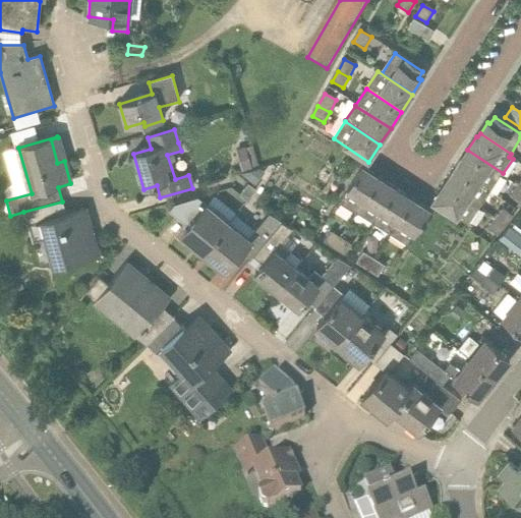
[(252,169),(258,167),(252,148),(246,150),(246,149),(236,152),(242,174),(252,171),(252,169)]
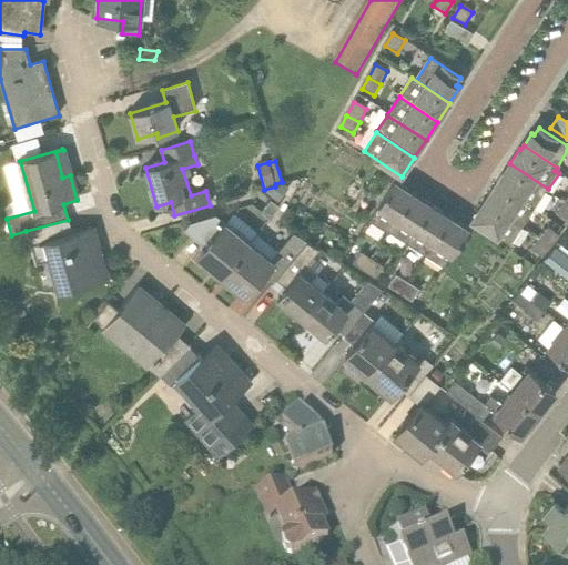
[(548,189),(509,163),(496,183),(535,208),(548,189)]
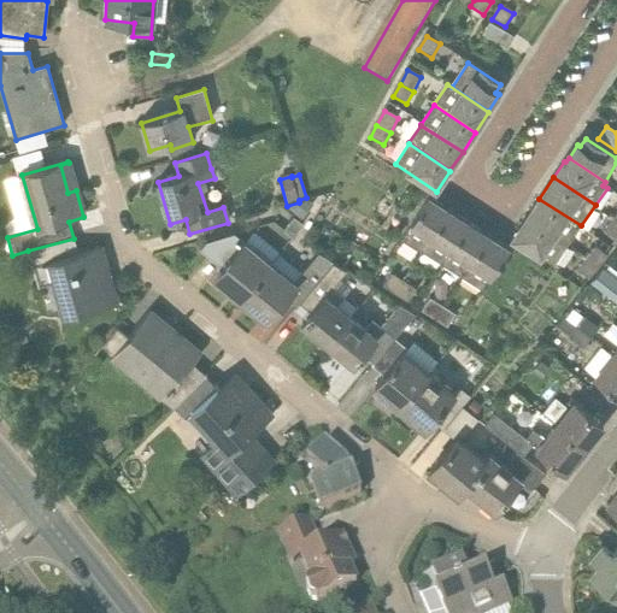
[(429,199),(401,240),(422,253),(448,211),(429,199)]
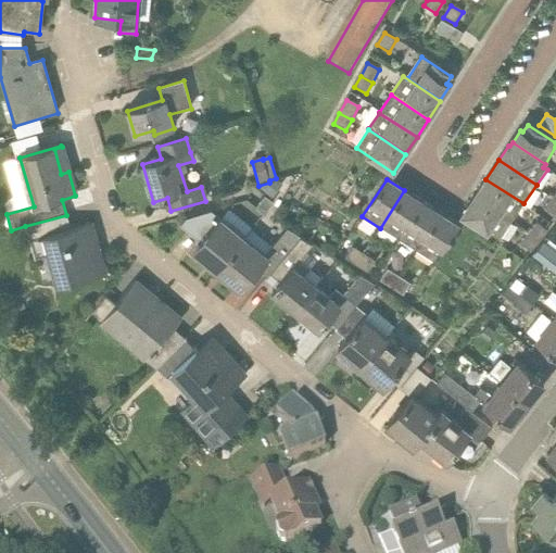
[(523,203),(485,179),(474,198),(512,223),(523,203)]
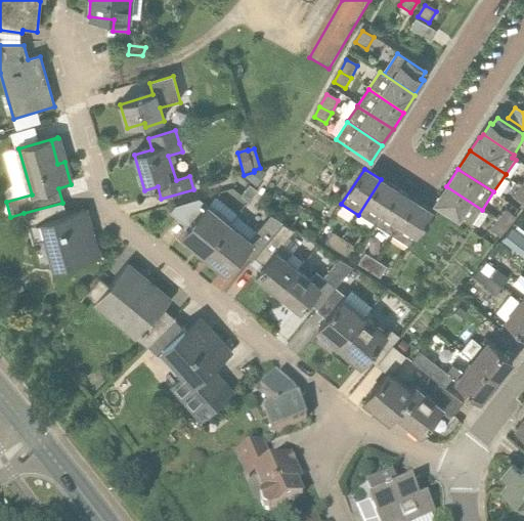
[(262,170),(243,175),(257,186),(267,174),(262,170)]
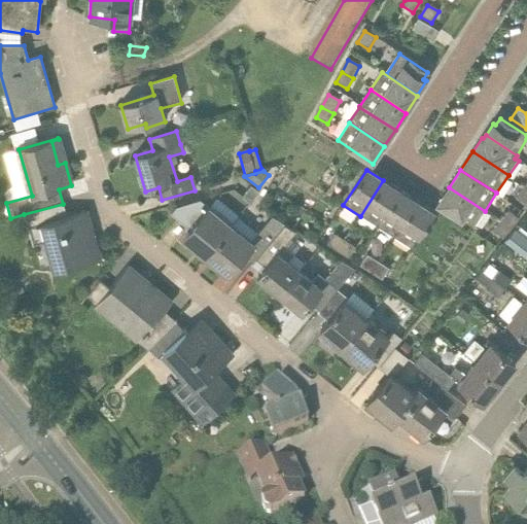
[(400,191),(383,180),(360,216),(378,228),(400,191)]
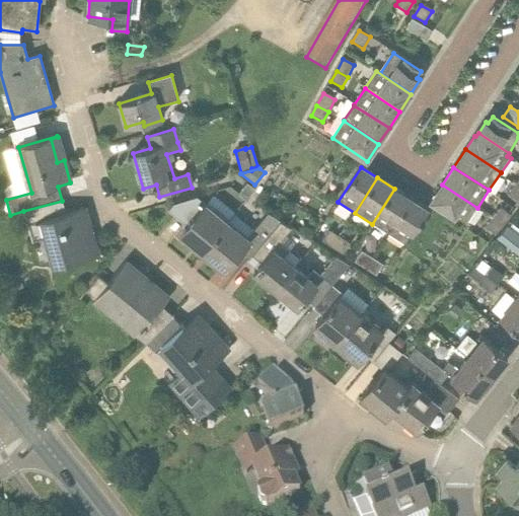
[(255,190),(247,183),(238,195),(246,202),(255,190)]
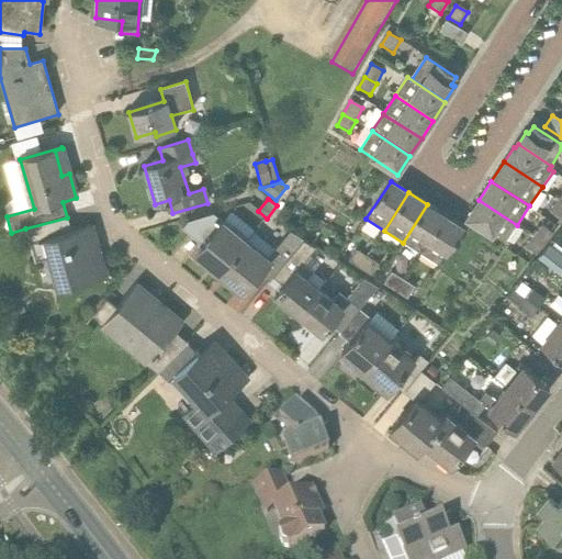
[(479,200),(467,220),(505,245),(517,225),(479,200)]
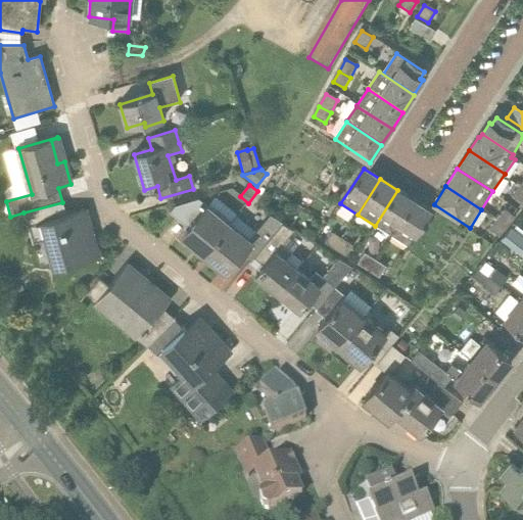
[(522,190),(519,187),(518,189),(512,197),(522,205),(522,203),(522,190)]
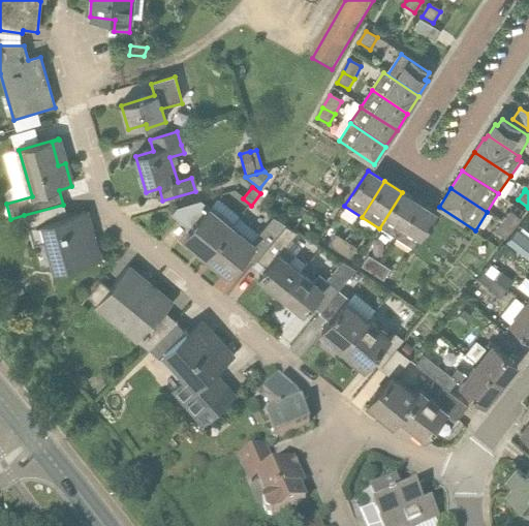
[(379,228),(396,240),(419,204),(402,192),(379,228)]
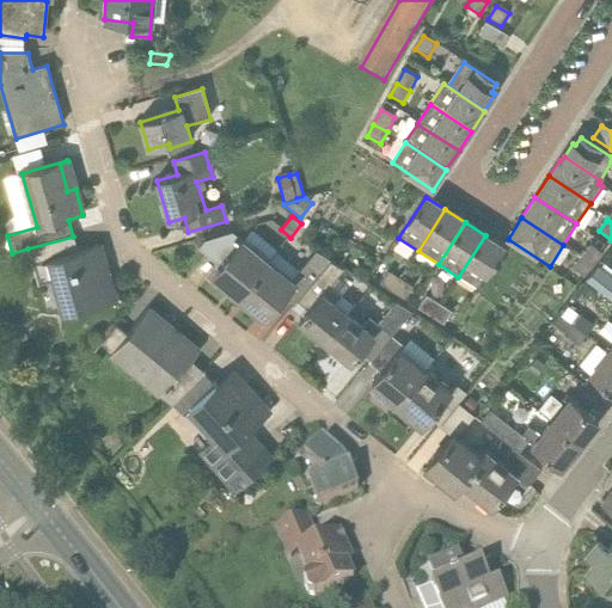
[(232,233),(206,241),(199,249),(220,266),(213,276),(239,298),(268,263),(232,233)]
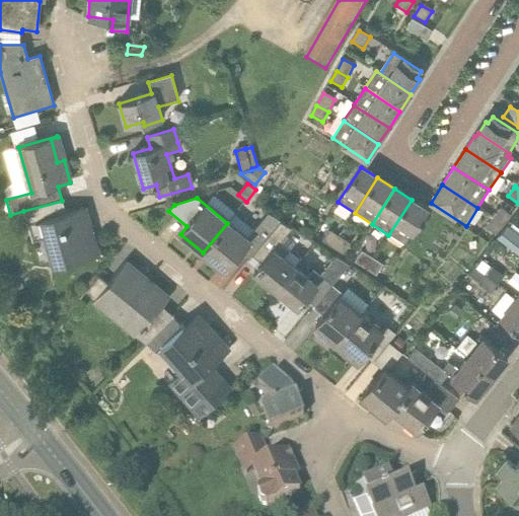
[(428,210),(412,200),(388,235),(405,245),(428,210)]
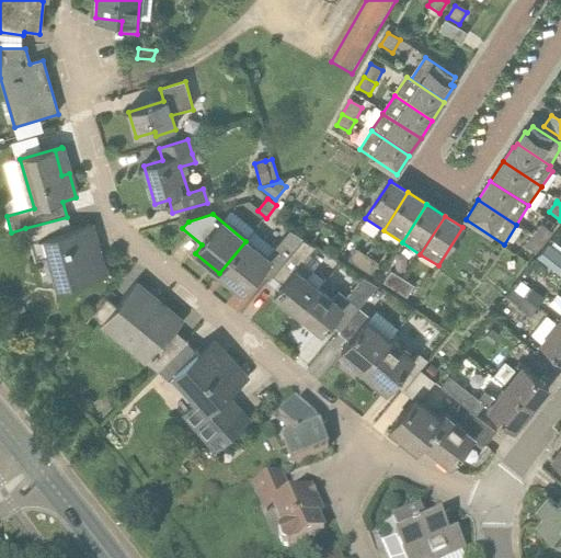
[(67,217),(25,228),(30,245),(46,240),(60,291),(105,277),(90,226),(71,231),(67,217)]
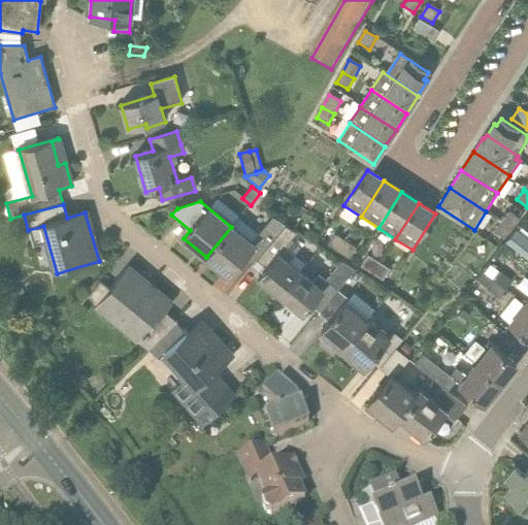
[(510,212),(501,223),(513,231),(521,221),(510,212)]
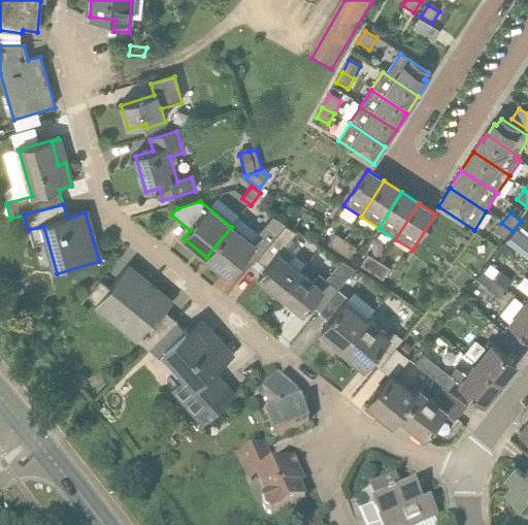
[(245,257),(254,264),(286,226),(273,219),(258,236),(237,219),(232,227),(231,227),(206,257),(229,275),(245,257)]
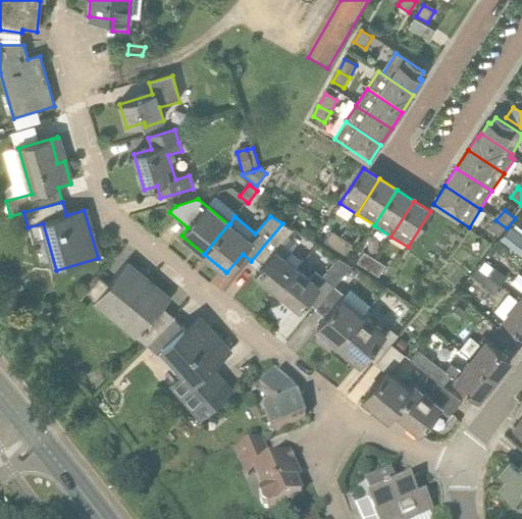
[(499,239),(507,228),(496,220),(488,229),(499,239)]
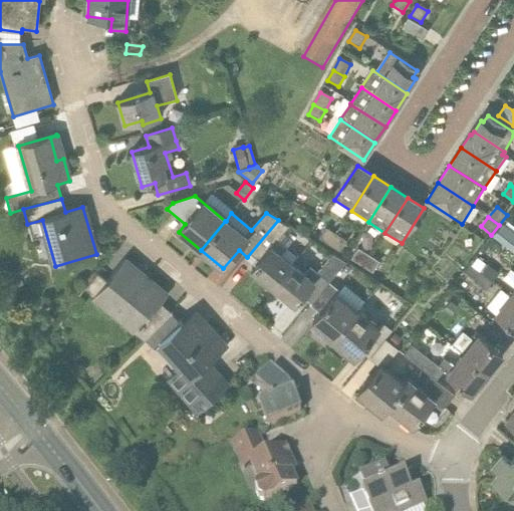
[(269,289),(271,290),(293,265),(281,255),(287,248),(278,240),(289,227),(278,220),(247,257),(246,258),(247,259),(251,255),(259,261),(251,270),(271,286),(269,289)]
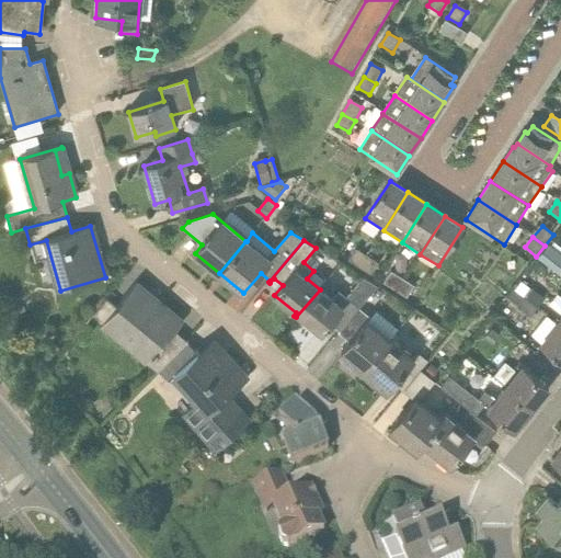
[(560,257),(549,248),(538,262),(560,280),(560,257)]
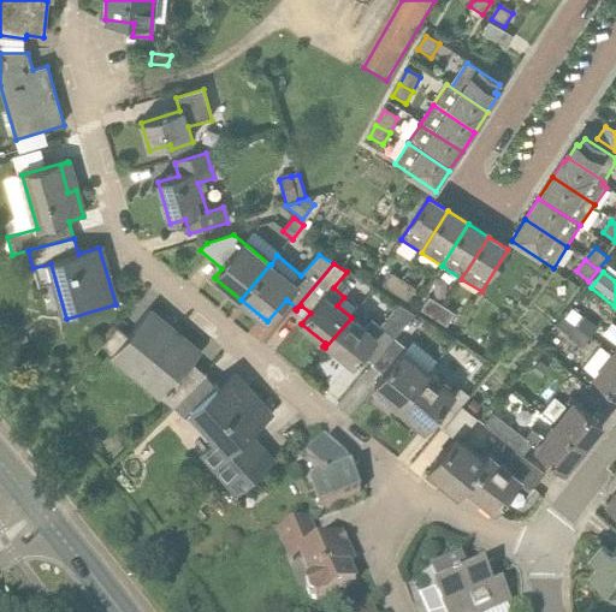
[(383,287),(395,296),(403,283),(391,274),(383,287)]
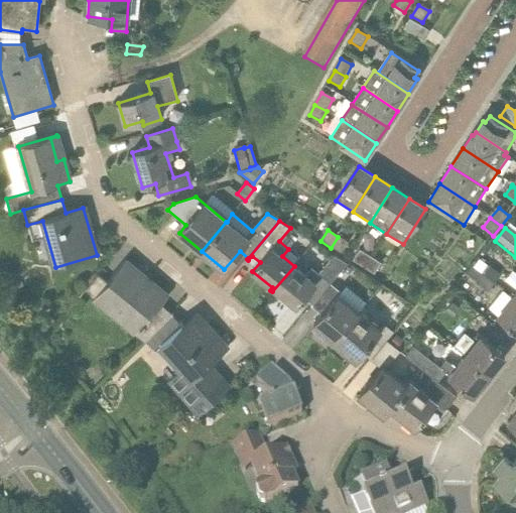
[(349,244),(338,237),(331,248),(342,255),(349,244)]
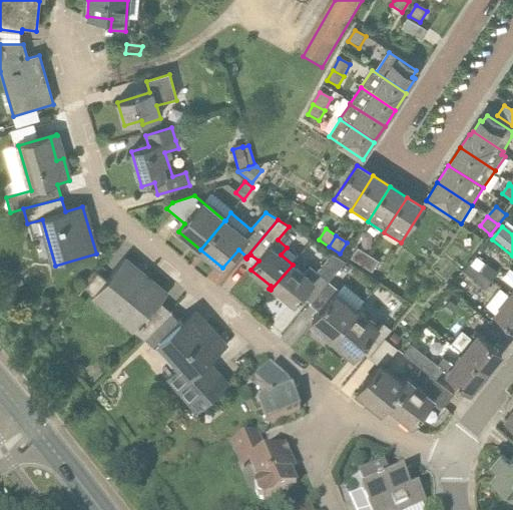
[(362,268),(369,257),(358,249),(351,261),(362,268)]
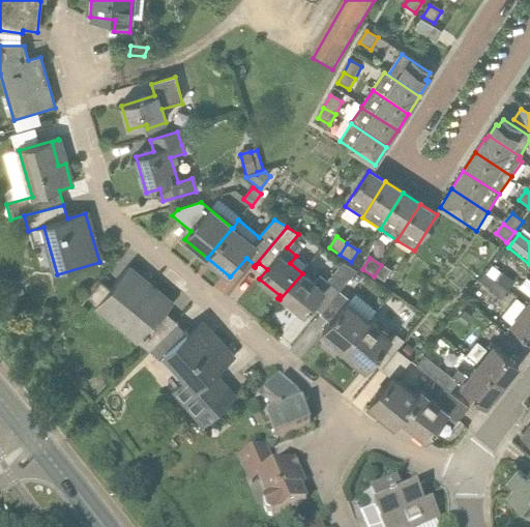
[(302,273),(280,299),(282,300),(284,298),(304,316),(312,306),(320,314),(319,315),(320,316),(340,292),(357,271),(344,263),(327,282),(320,275),(314,283),(302,273)]
